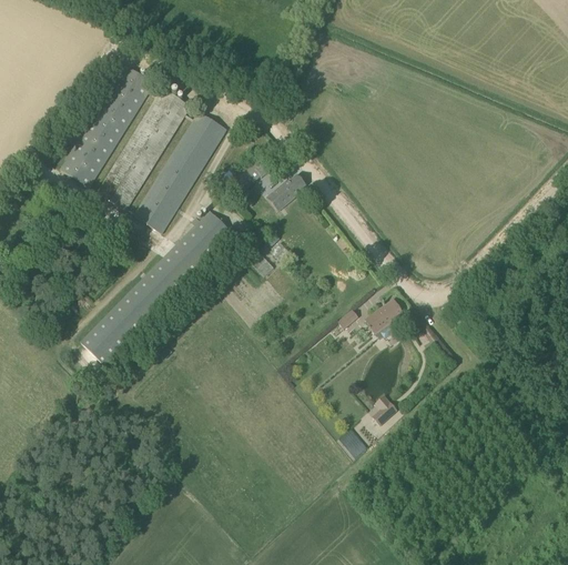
[(60,169),(88,187),(153,82),(125,66),(60,169)]
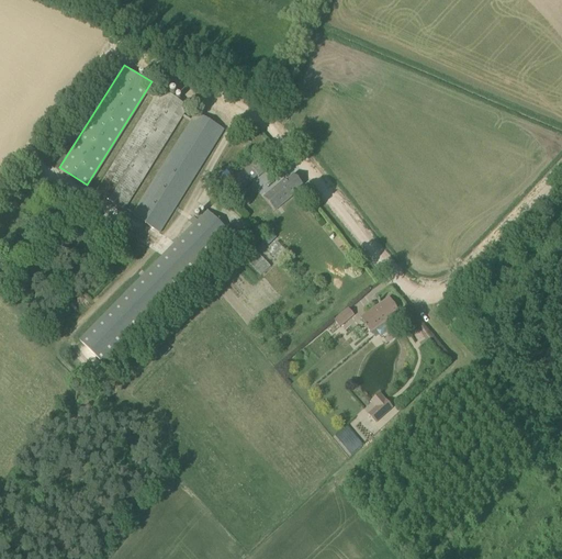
[(160,86),(96,190),(124,209),(189,105),(160,86)]
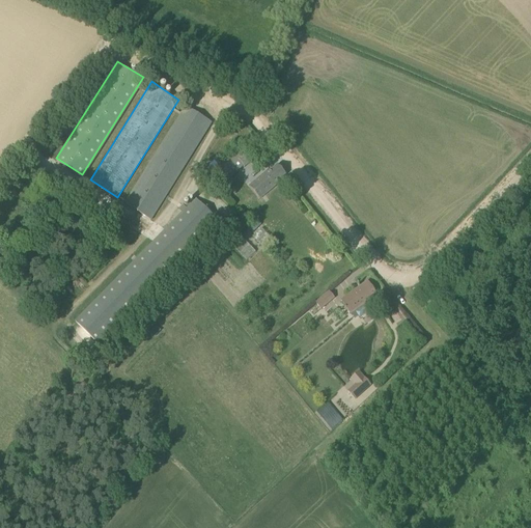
[(126,200),(150,217),(212,119),(186,104),(126,200)]
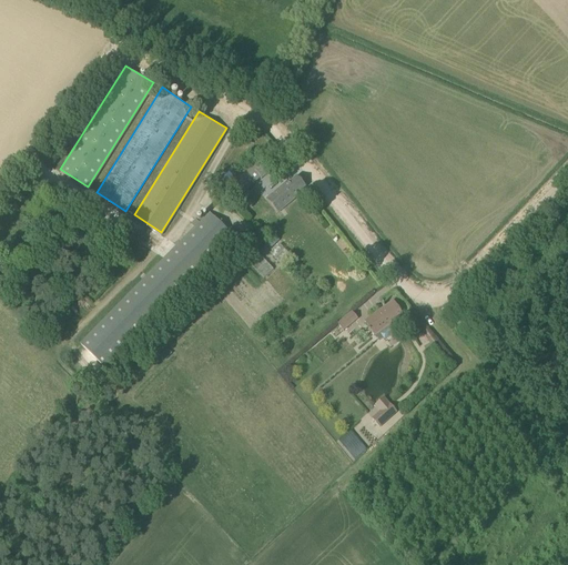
[(229,179),(241,192),(261,174),(262,175),(272,167),(259,151),(249,161),(229,179)]
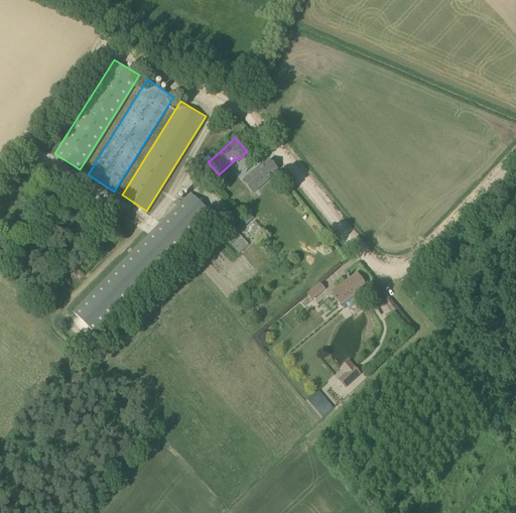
[(263,161),(242,178),(253,191),(273,173),(272,172),(278,167),(270,157),(264,162),(263,161)]
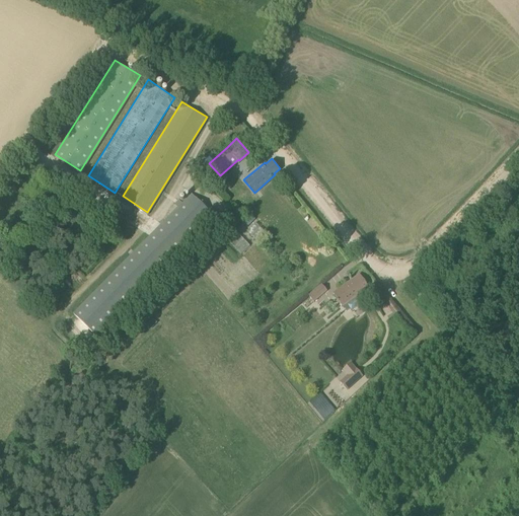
[(94,333),(213,212),(192,192),(74,311),(94,333)]
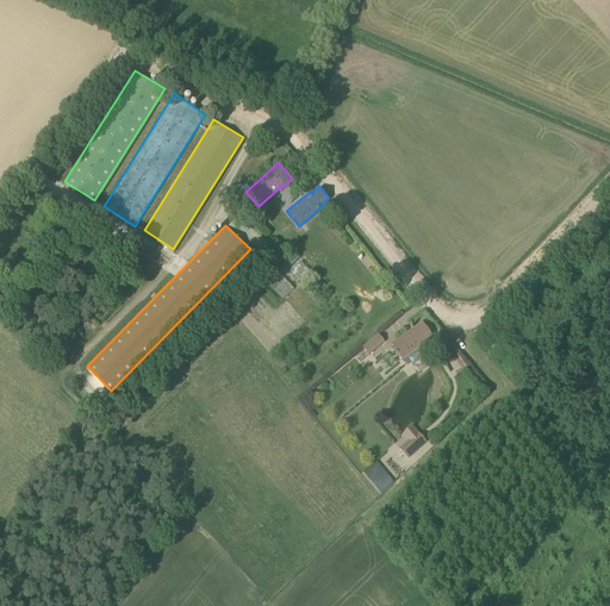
[(392,343),(402,357),(403,358),(404,357),(408,363),(411,360),(412,362),(428,353),(427,350),(430,348),(428,343),(428,344),(427,342),(434,337),(423,319),(404,332),(405,333),(392,343)]
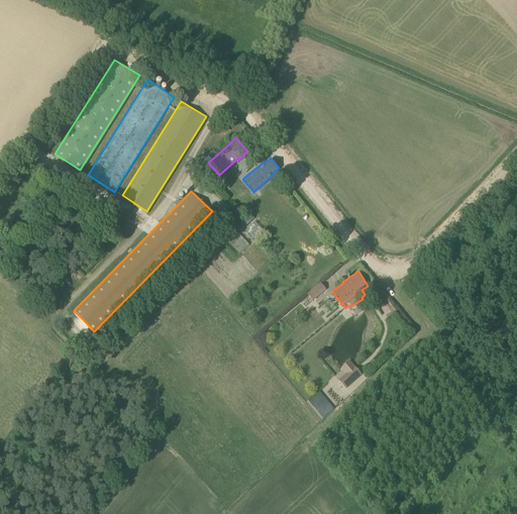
[(313,298),(326,287),(321,282),(308,292),(313,298)]
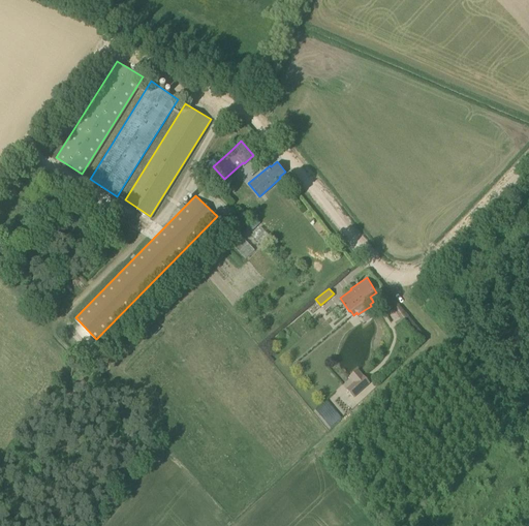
[(354,380),(353,380),(346,387),(353,396),(362,389),(354,380)]
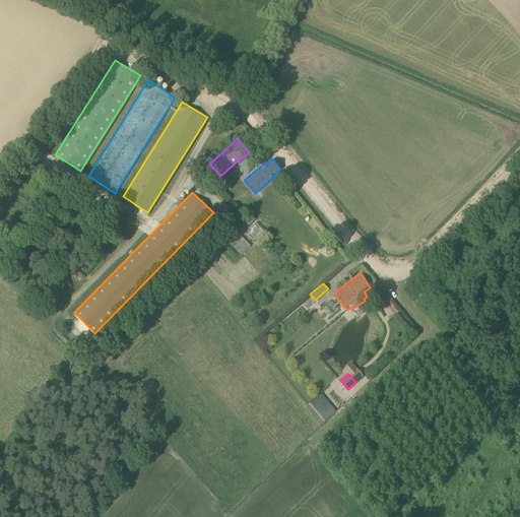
[(324,417),(336,408),(322,390),(310,399),(324,417)]
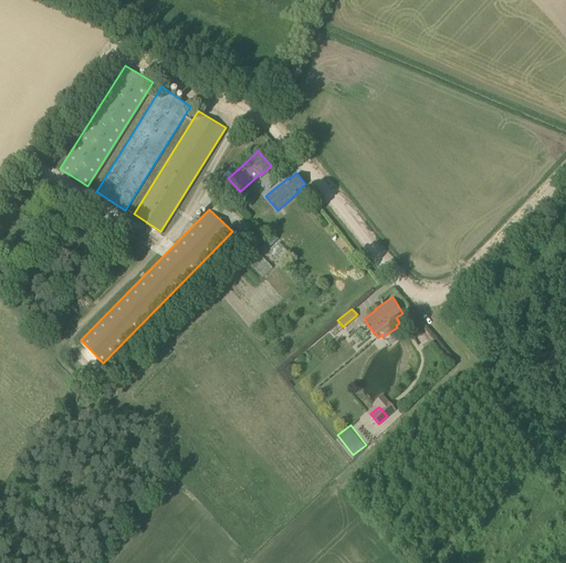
All buildings are outlined.
